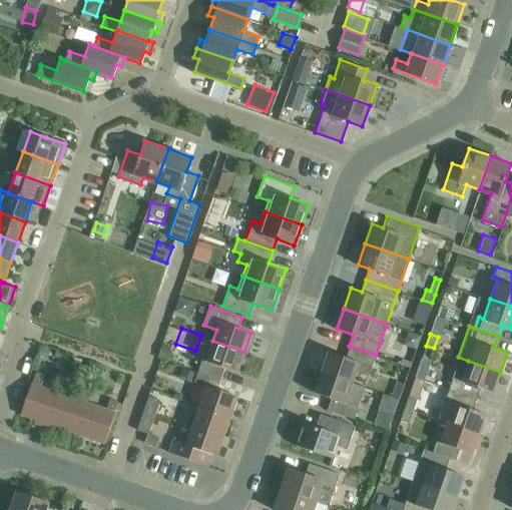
[(201,360),(198,370),(219,378),(223,367),(237,372),(244,352),(212,341),(205,361),(201,360)]
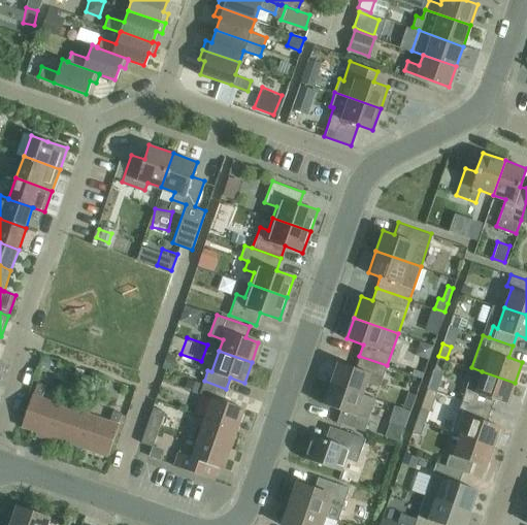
[(42,356),(39,364),(48,366),(51,358),(42,356)]
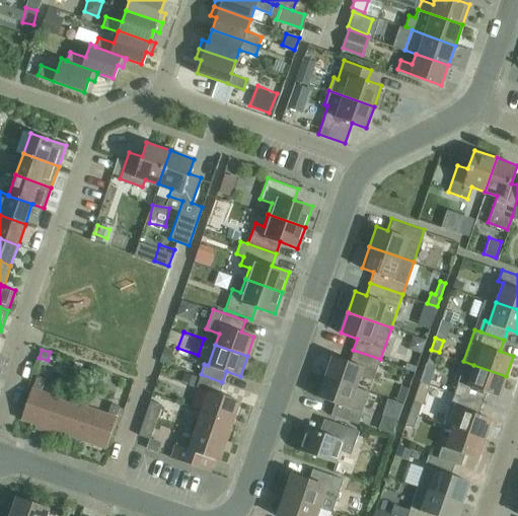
[(333,356),(325,376),(357,386),(360,376),(373,380),(380,359),(353,350),(349,361),(333,356)]
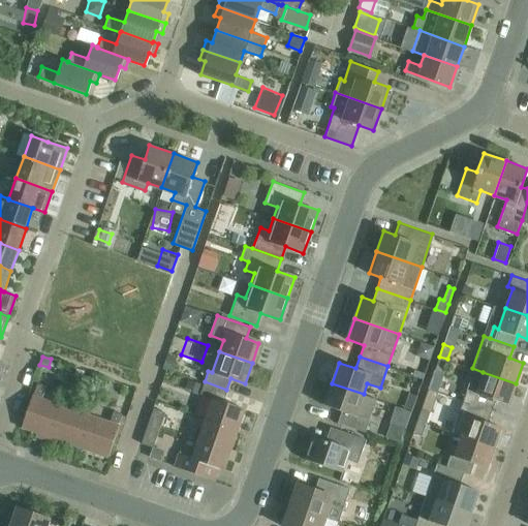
[(447,359),(439,357),(435,368),(443,371),(447,359)]
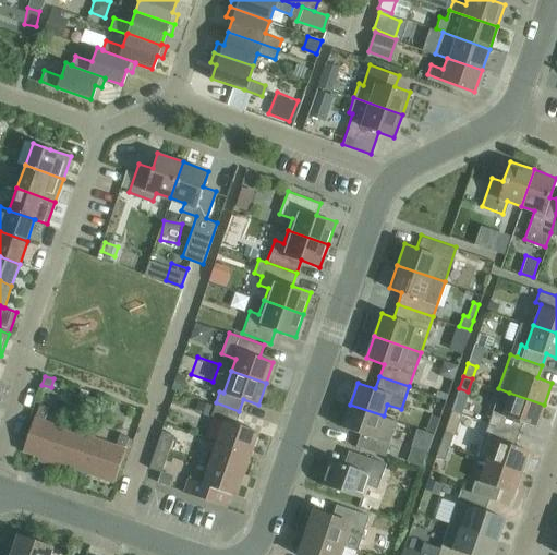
[(81,387),(77,397),(86,399),(89,389),(81,387)]
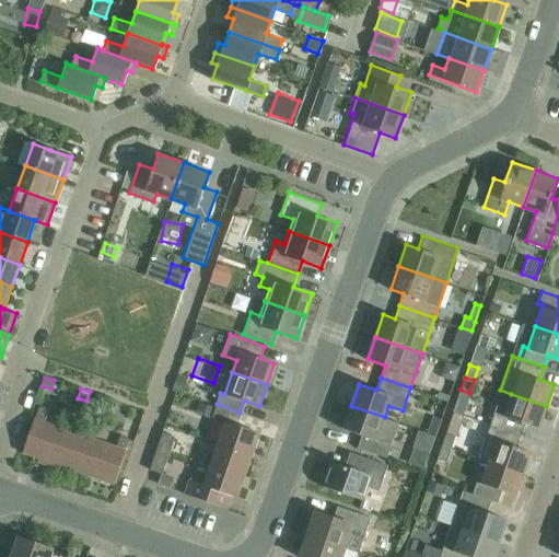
[(439,390),(437,395),(447,399),(450,394),(439,390)]
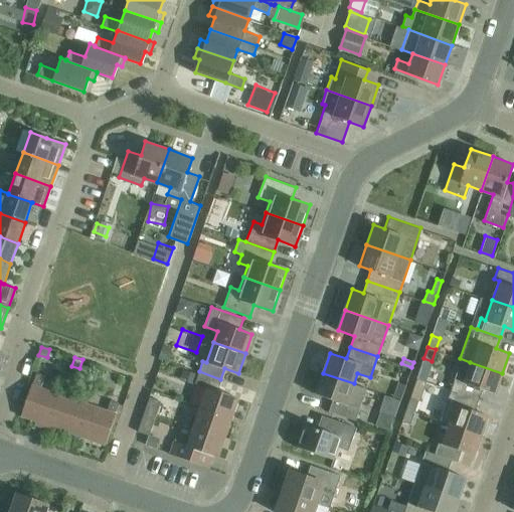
[(461,359),(450,389),(478,399),(482,388),(495,392),(502,373),(470,362),(461,359)]
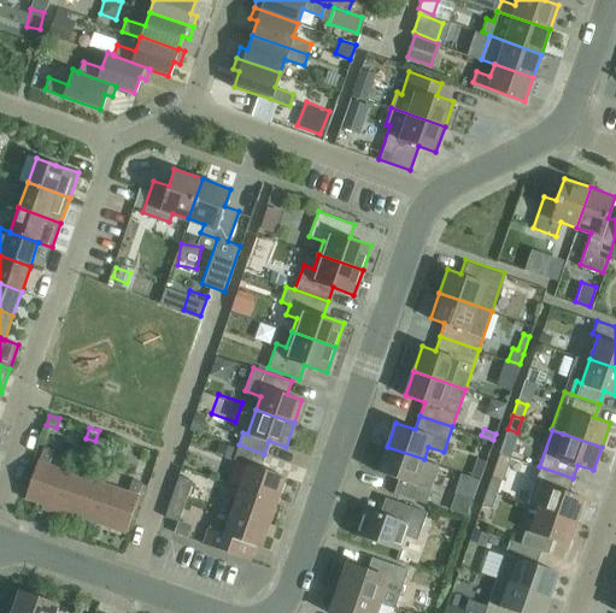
[(109,432),(103,449),(113,454),(119,437),(109,432)]
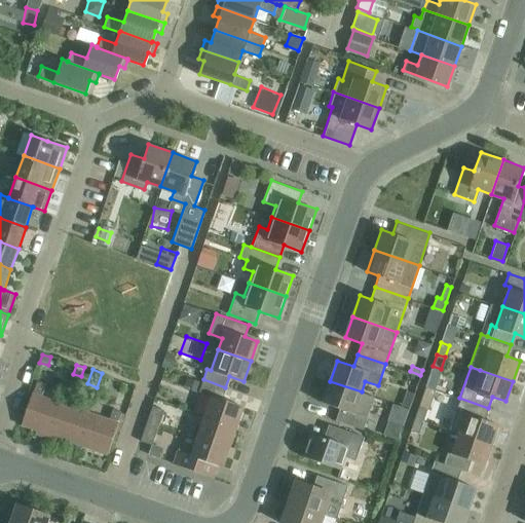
[(210,395),(203,415),(235,426),(242,407),(221,399),(225,387),(203,379),(199,391),(210,395)]
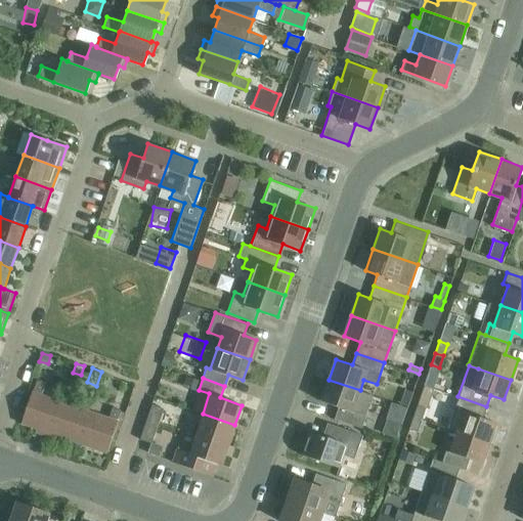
[(35,430),(49,435),(60,400),(41,393),(45,382),(37,379),(33,390),(32,390),(22,422),(36,427),(35,430)]
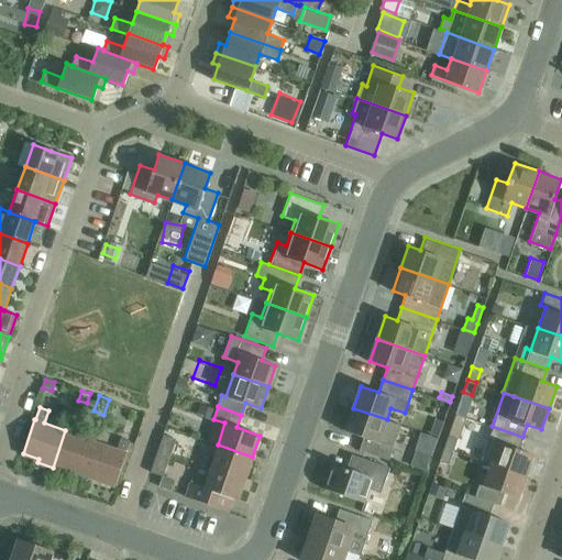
[(387,419),(353,408),(345,431),(364,437),(360,450),(388,460),(400,425),(386,420),(387,419)]
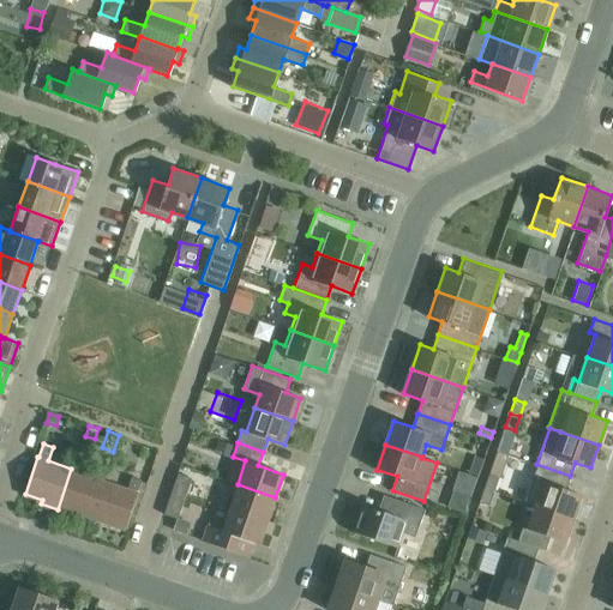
[(498,450),(485,487),(494,490),(499,476),(500,476),(509,453),(498,450)]
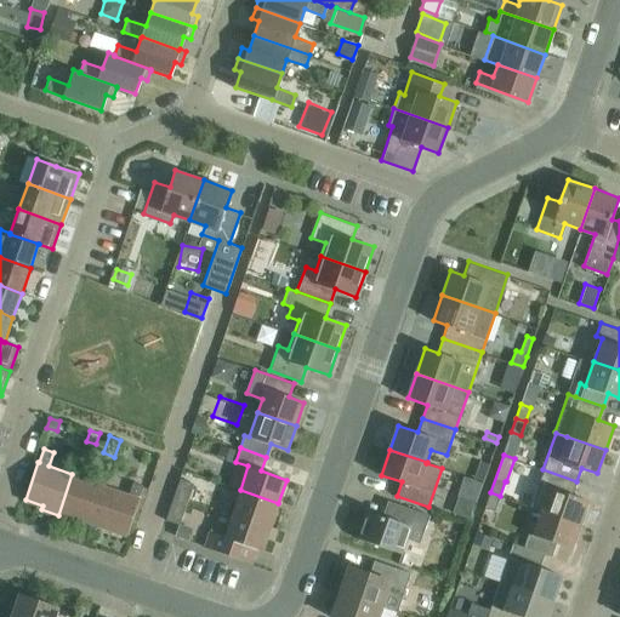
[(75,516),(92,523),(106,485),(111,472),(101,468),(96,481),(72,474),(58,515),(74,521),(75,516)]
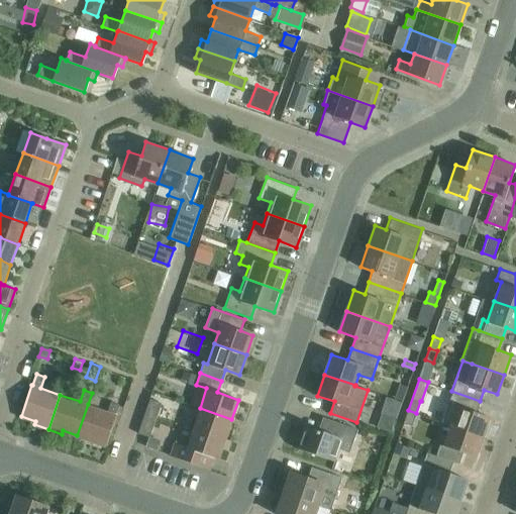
[(441,421),(450,425),(483,436),(490,416),(477,412),(480,401),(451,391),(441,421)]
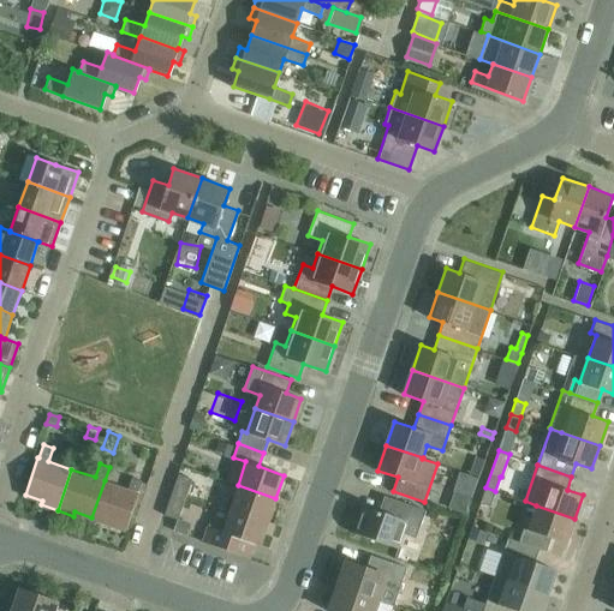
[(162,514),(177,519),(191,479),(176,473),(162,514)]
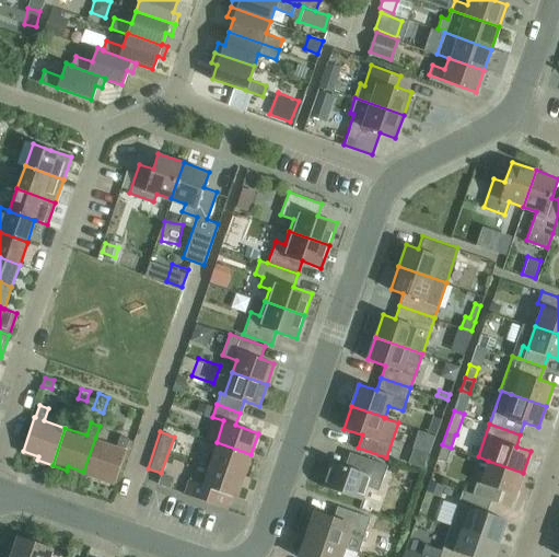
[(95,438),(83,472),(114,483),(126,449),(125,449),(129,437),(120,433),(116,445),(95,438)]
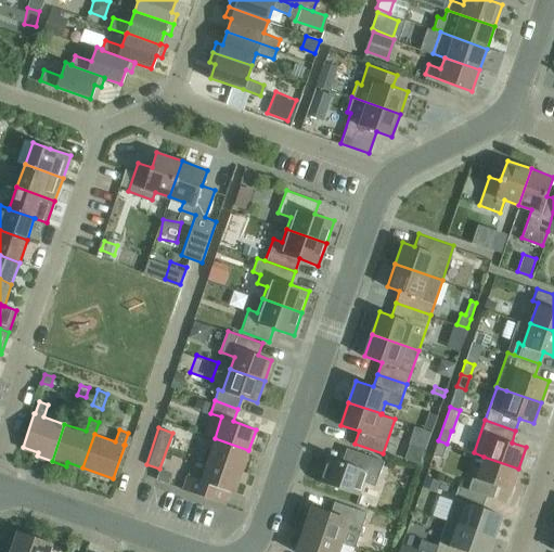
[(215,438),(207,460),(241,472),(248,450),(215,438)]
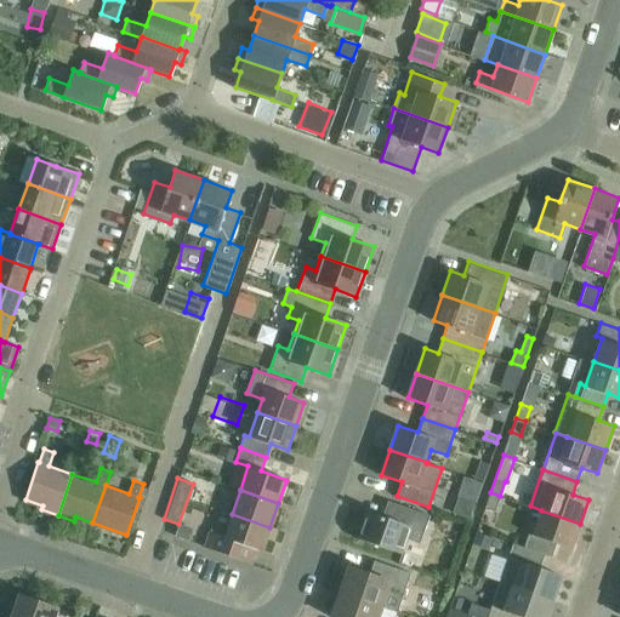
[(500,496),(490,492),(485,507),(495,509),(500,496)]
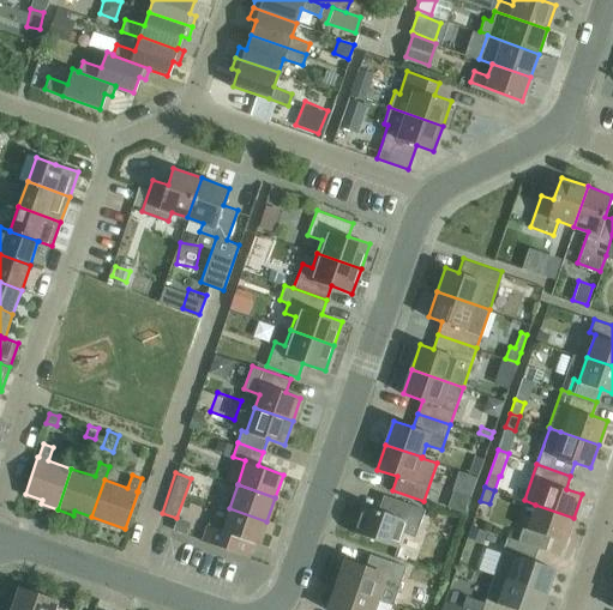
[(355,532),(398,547),(403,532),(416,537),(426,509),(394,497),(389,513),(365,506),(355,532)]
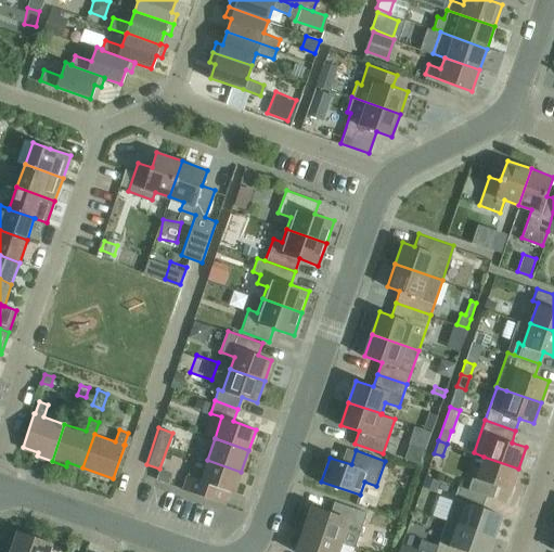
[(472,476),(467,488),(487,495),(492,497),(497,485),(511,490),(518,469),(484,457),(476,477),(472,476)]
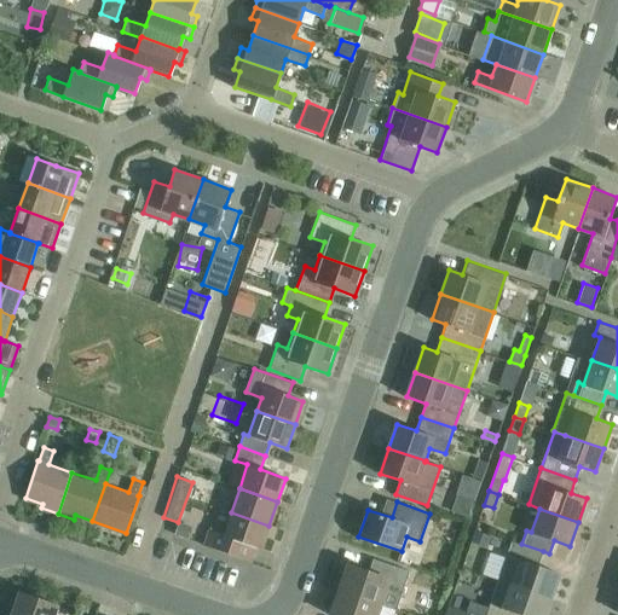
[(204,544),(242,557),(242,556),(246,544),(256,547),(261,549),(269,526),(231,512),(223,535),(209,531),(204,544)]
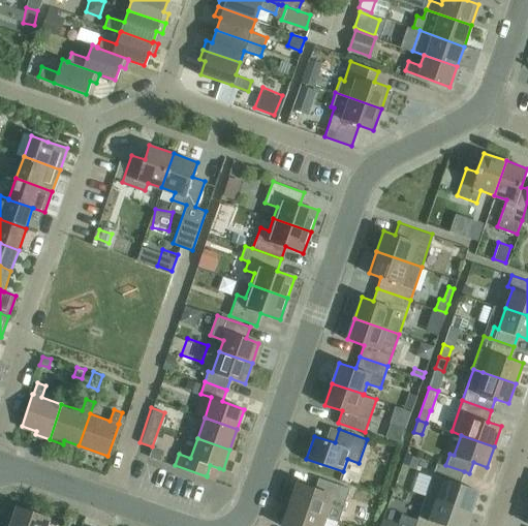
[(401,469),(424,475),(432,449),(422,445),(418,456),(406,453),(401,469)]
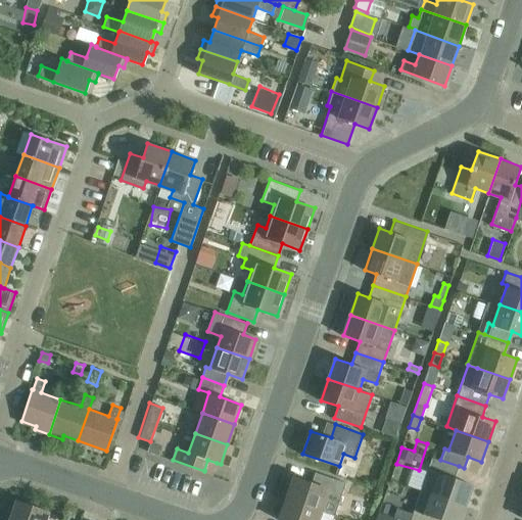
[(431,457),(420,489),(466,505),(473,484),(455,478),(459,466),(440,460),(431,457)]
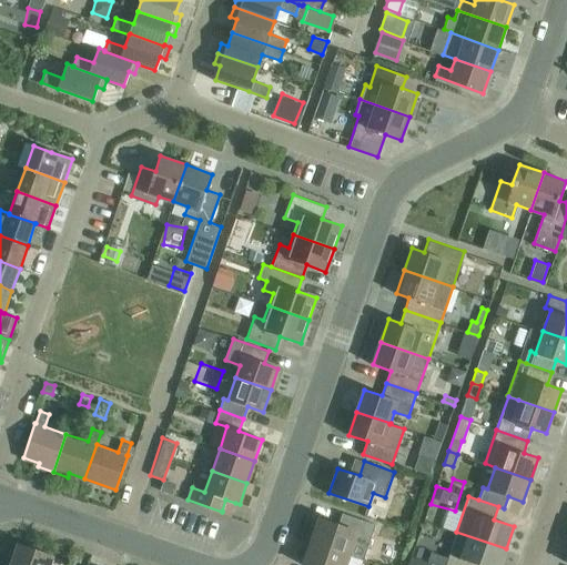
[(319,518),(311,542),(350,555),(363,560),(375,524),(341,513),(336,525),(319,518)]
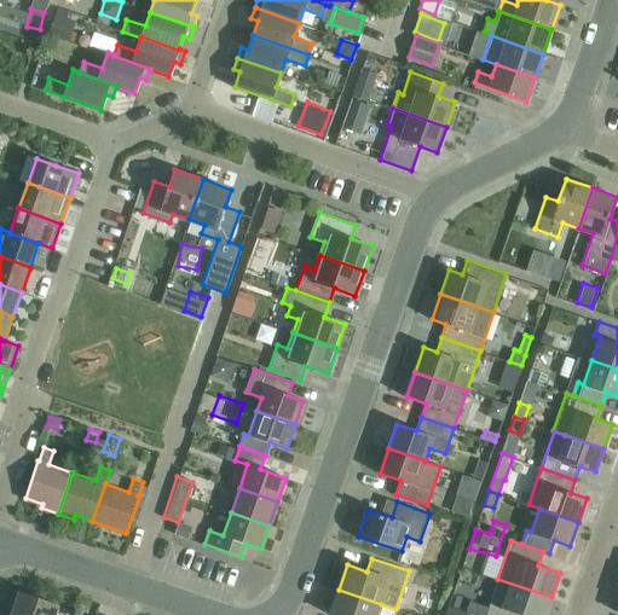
[(467,610),(479,614),(520,614),(521,614),(523,614),(546,614),(552,597),(497,579),(487,605),(471,599),(467,610)]
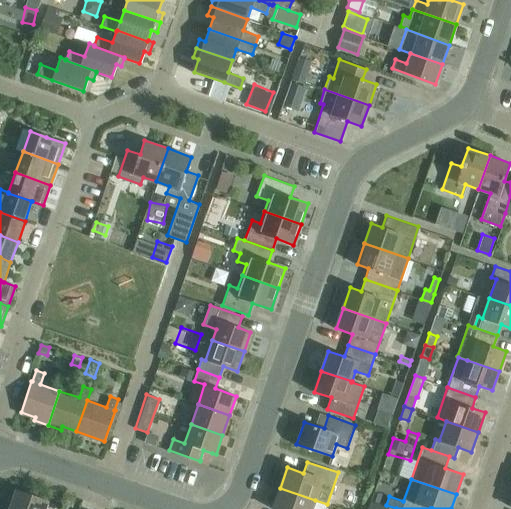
[(16,488),(9,508),(46,508),(49,500),(16,488)]
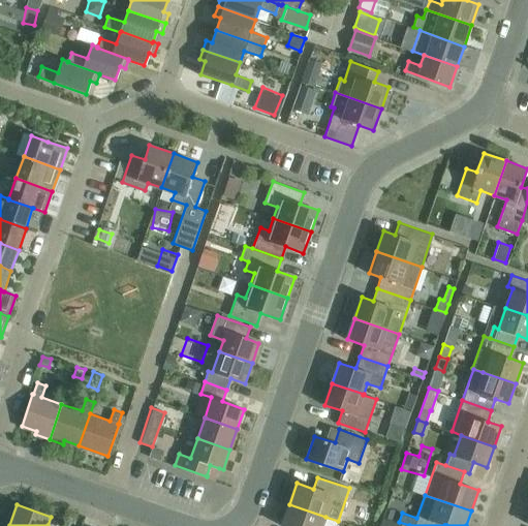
[(289,504),(282,525),(285,525),(322,525),(325,517),(289,504)]
